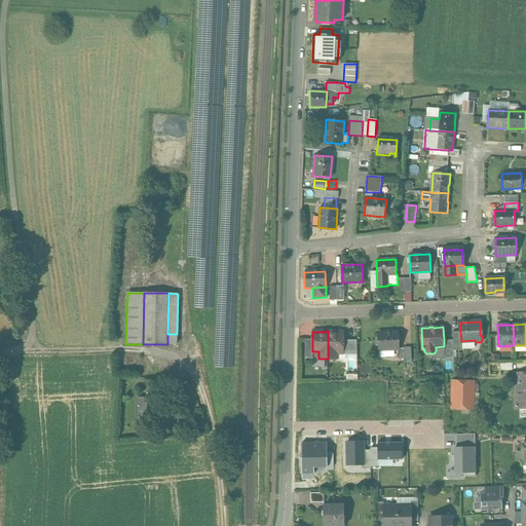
[(343,333),(332,332),(331,331),(328,331),(328,359),(336,359),(337,352),(342,352),(343,352),(343,340),(343,333)]
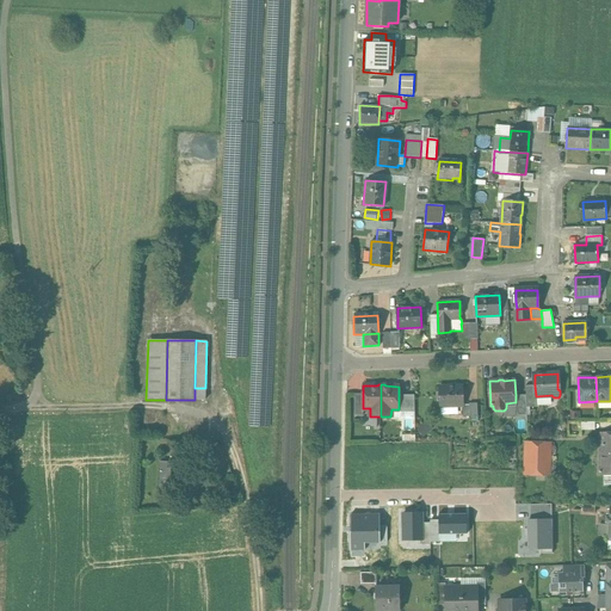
[(463,386),(440,386),(440,409),(463,408),(464,408),(464,405),(463,386)]
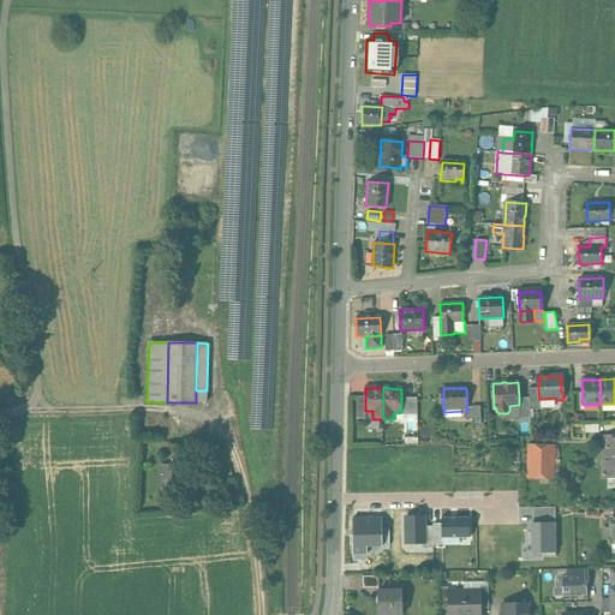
[(538,388),(529,388),(530,398),(530,410),(539,410),(539,399),(538,388)]
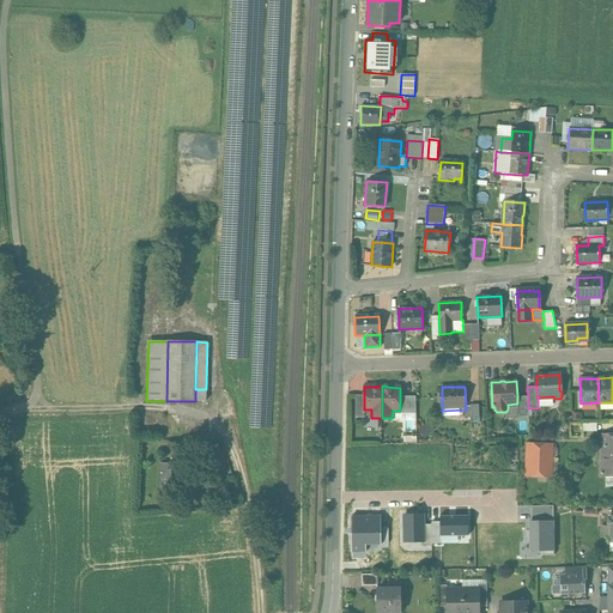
[(206,389),(195,389),(195,401),(206,401),(206,389)]
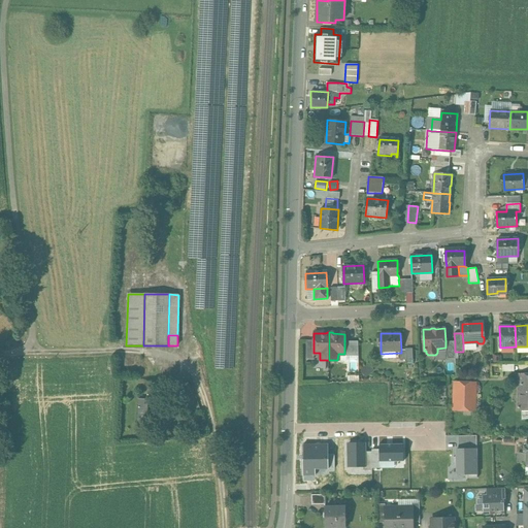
[(358,341),(344,341),(344,354),(343,354),(343,356),(358,356),(358,341)]
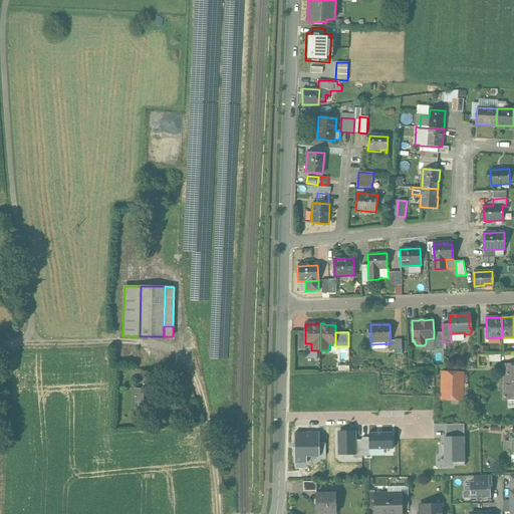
[(443,332),(434,332),(434,338),(433,338),(434,349),(443,349),(443,342),(443,332)]
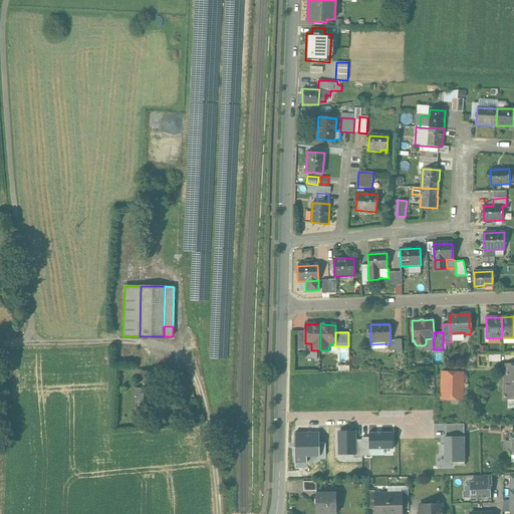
[(513,363),(504,364),(503,400),(513,399),(513,363)]
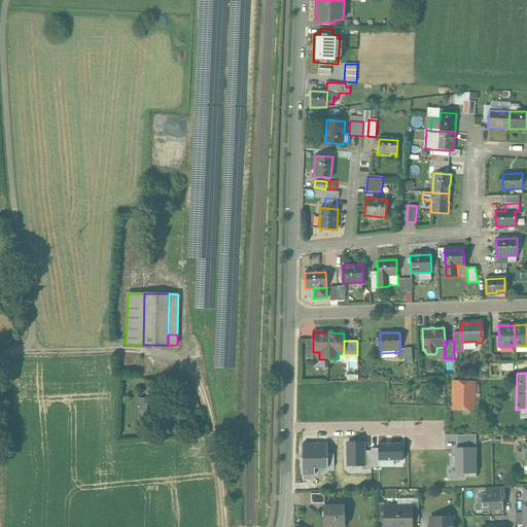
[(476,382),(453,381),(452,410),(475,411),(476,382)]
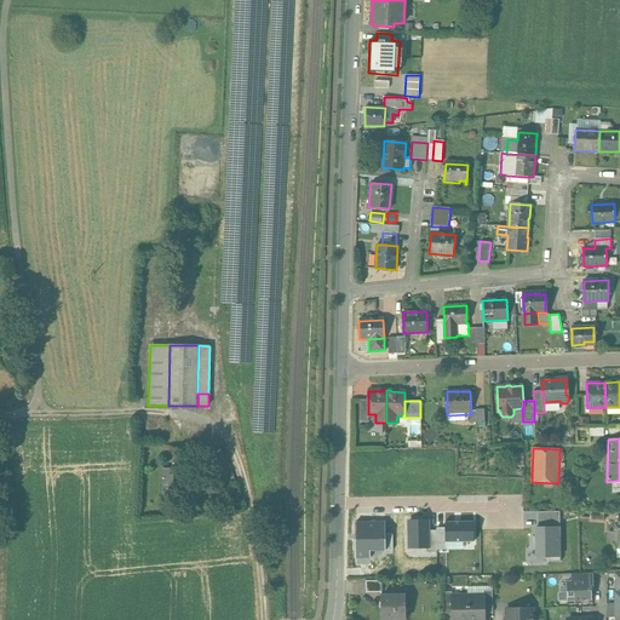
[(173,469),(164,469),(162,501),(172,501),(173,469)]
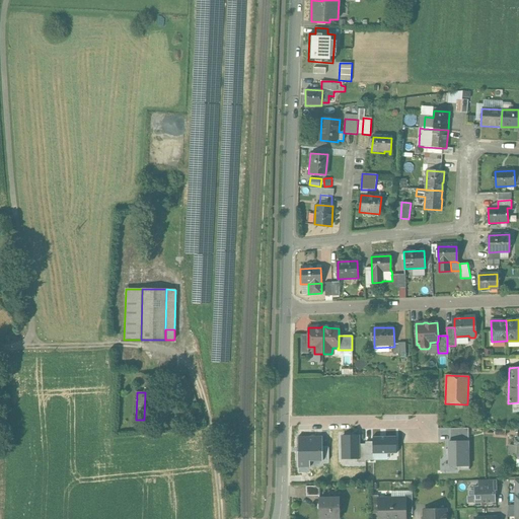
[(198,405),(177,411),(180,419),(200,414),(198,405)]
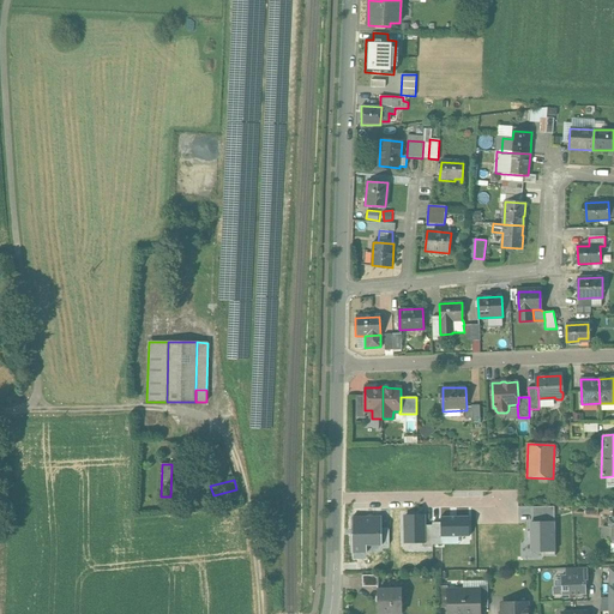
[(554,506),(533,506),(534,522),(530,522),(530,552),(545,551),(545,555),(555,555),(554,506)]
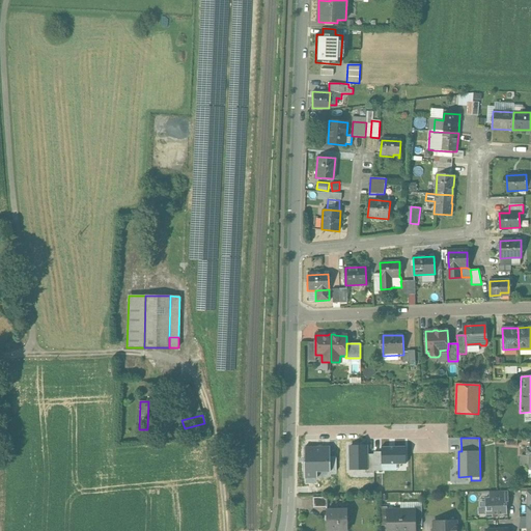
[(368,446),(350,446),(350,471),(367,471),(367,474),(374,474),(374,470),(374,455),(368,455),(368,446)]
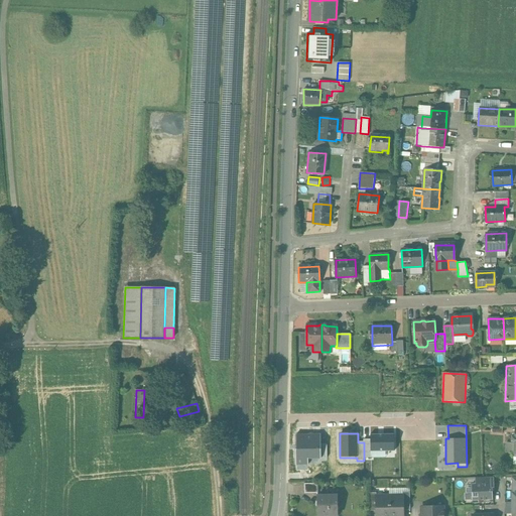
[(394,434),(371,434),(371,439),(364,439),(364,442),(364,457),(371,457),(371,450),(394,450),(394,434)]
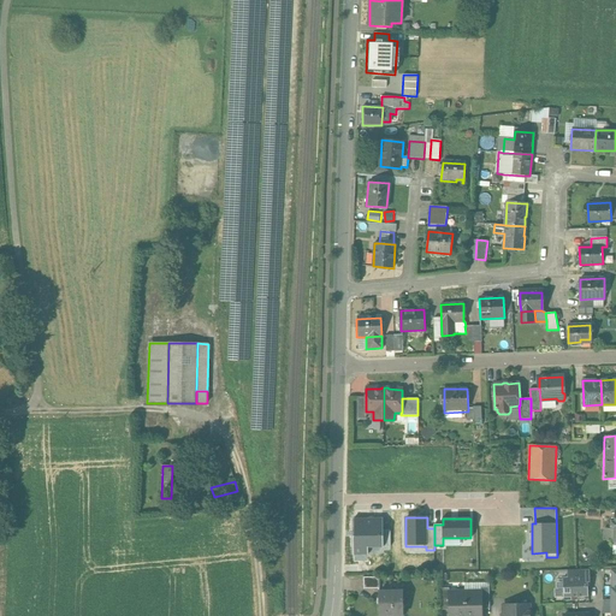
[(383,520),(354,520),(354,556),(367,556),(367,549),(390,549),(390,531),(383,531),(383,520)]
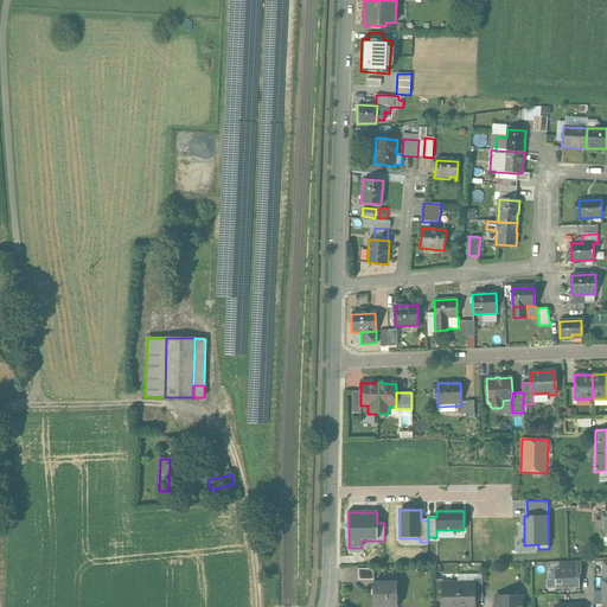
[(604,532),(605,521),(601,521),(595,521),(594,531),(604,532)]
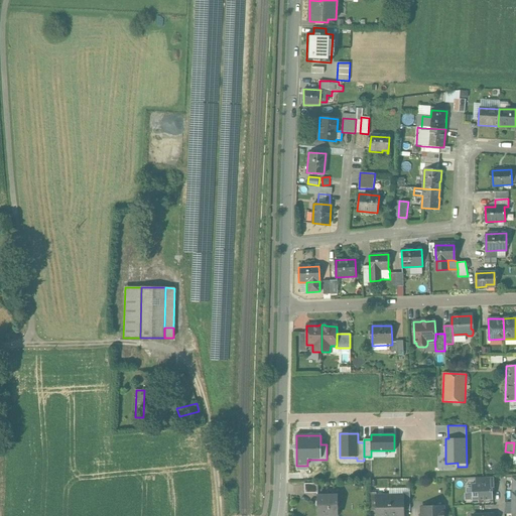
[(493,477),(475,478),(476,484),(472,484),(472,500),(493,499),(492,488),(494,488),(493,477)]
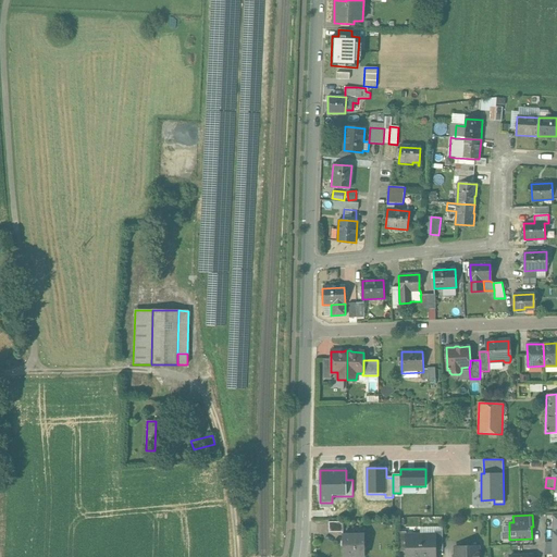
[(342,522),(329,522),(329,532),(342,532),(342,522)]
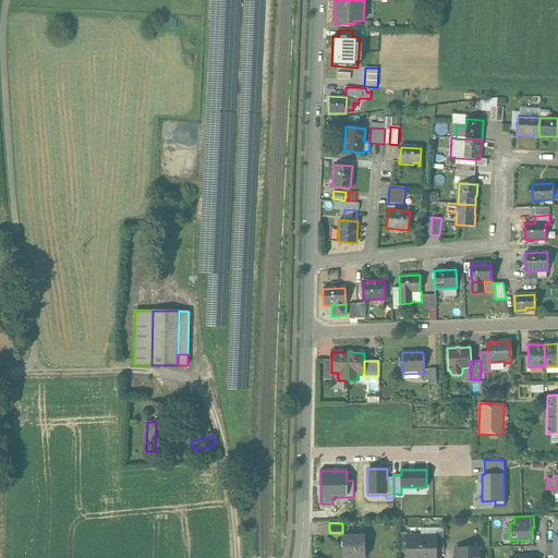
[(365,535),(342,536),(343,557),(365,557),(365,535)]
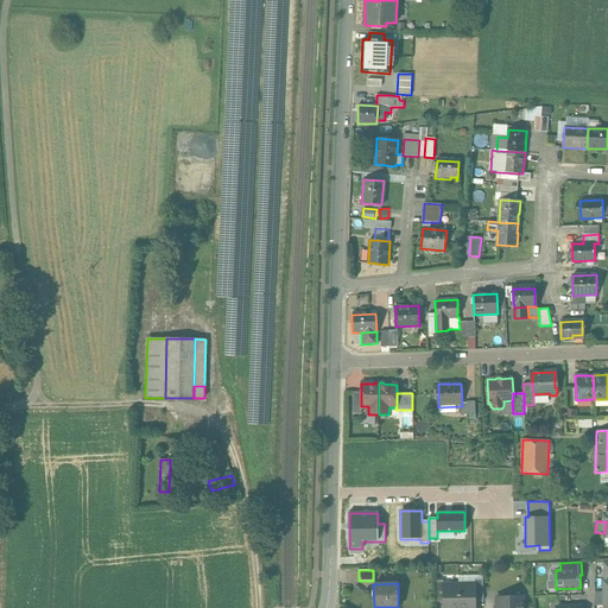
[(474,583),(458,584),(458,607),(475,607),(475,601),(475,583),(474,583)]
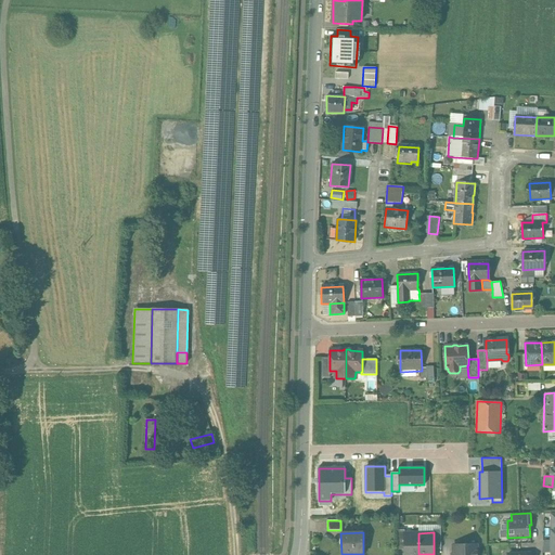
[(404,533),(404,549),(404,554),(418,554),(418,533),(404,533)]
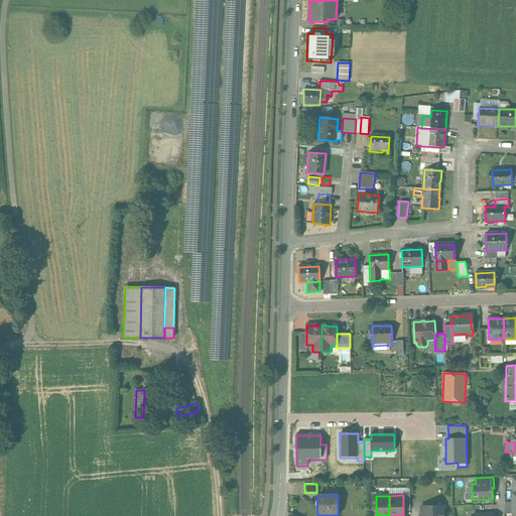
[(443,515),(443,507),(421,507),(420,515),(443,515)]
